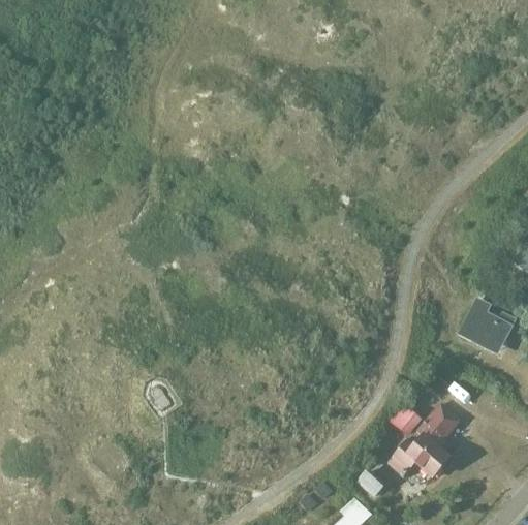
[(525,249),(517,260),(527,268),(527,245),(525,249)]
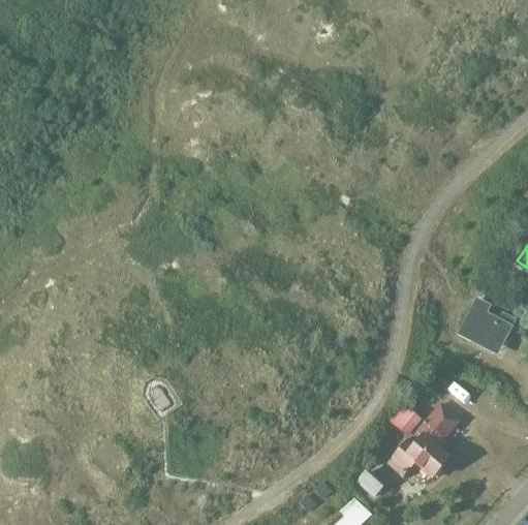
[(492,304),(477,297),(458,333),(471,340),(476,329),(502,342),(515,317),(502,311),(501,314),(490,309),(492,304)]
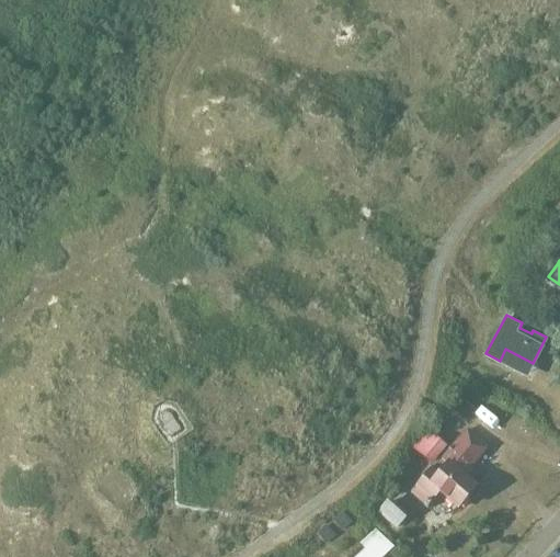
[(475,406),(465,398),(456,409),(466,417),(475,406)]
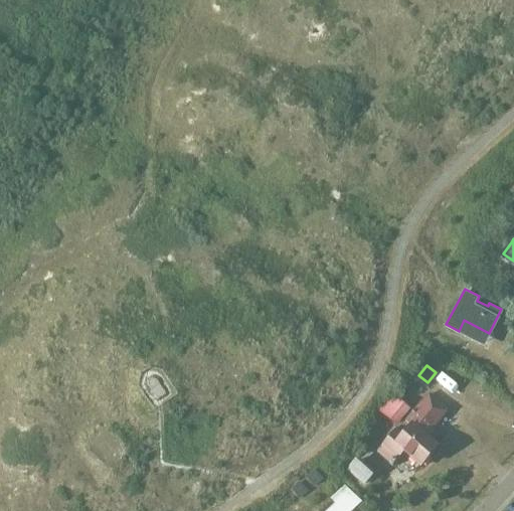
[(448,408),(429,390),(399,426),(397,426),(377,449),(394,461),(403,449),(420,464),(438,446),(432,440),(437,433),(432,428),(448,408)]
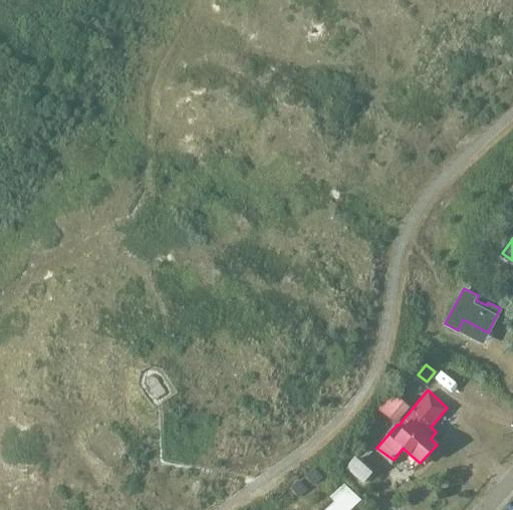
[(378,408),(390,418),(394,421),(409,404),(392,390),(378,408)]
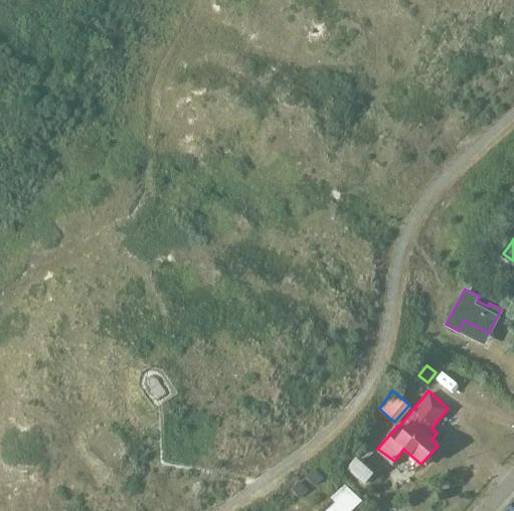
[(330,495),(335,502),(325,510),(348,510),(360,500),(343,482),(330,495)]
